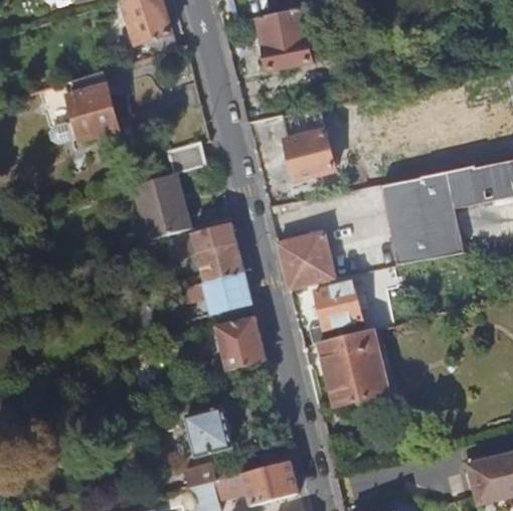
[(151,55),(177,46),(162,0),(130,0),(124,2),(136,42),(146,39),(151,55)]
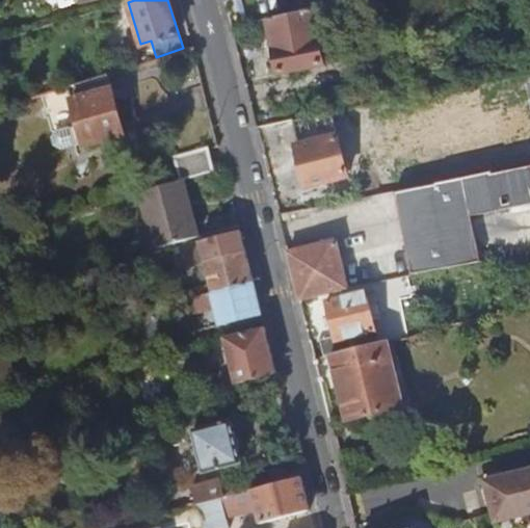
[(314,9),(269,18),(280,74),(325,66),(314,9)]
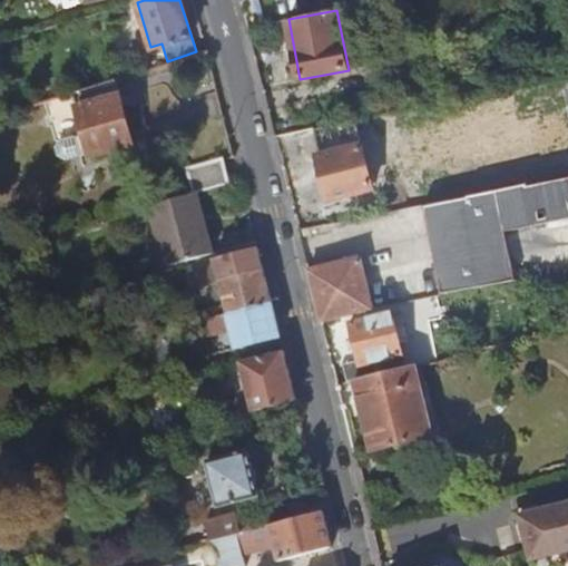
[(115,77),(71,90),(85,134),(55,142),(60,159),(90,150),(91,155),(134,142),(115,77)]
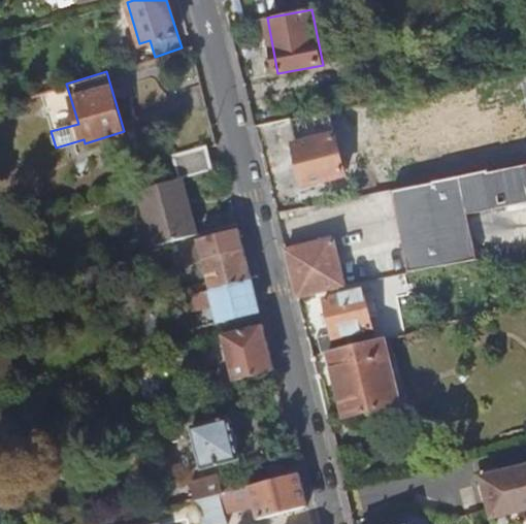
[(327,111),(291,119),(296,143),(293,144),(304,185),(344,173),(327,111)]
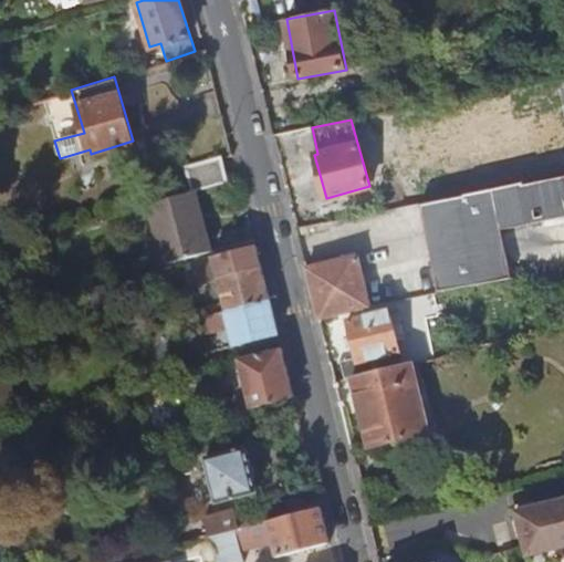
[(192,188),(227,178),(220,154),(184,164),(189,188),(192,188)]
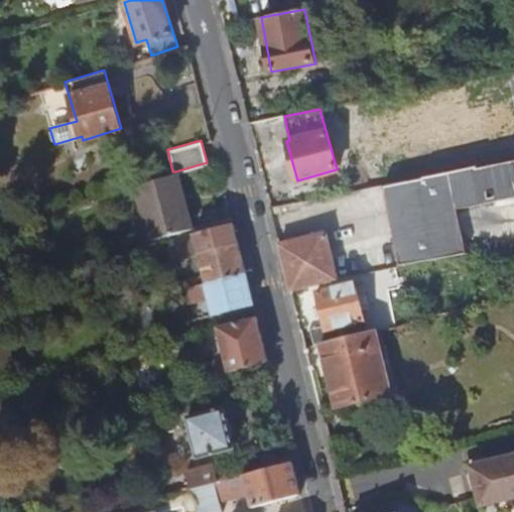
[(399,264),(404,263),(468,252),(459,208),(513,195),(513,157),(382,185),(399,264)]
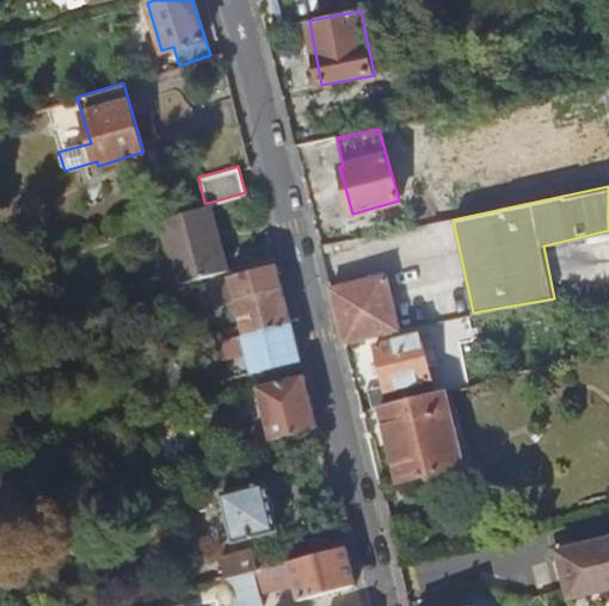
[(225,269),(208,203),(204,203),(157,217),(174,282),(225,269)]
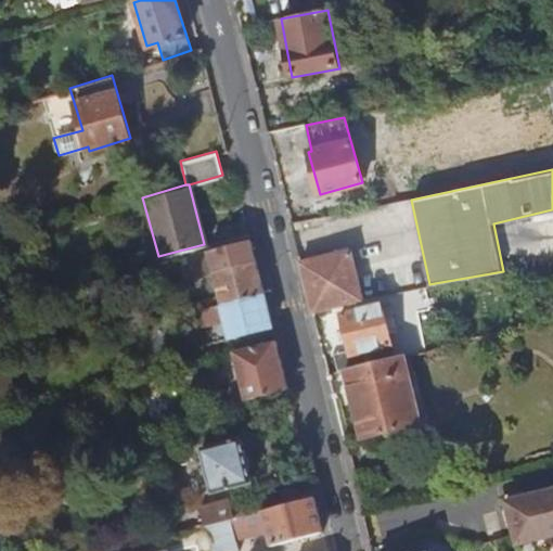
[(211,272),(254,260),(249,240),(206,252),(209,260),(188,267),(191,278),(211,272)]
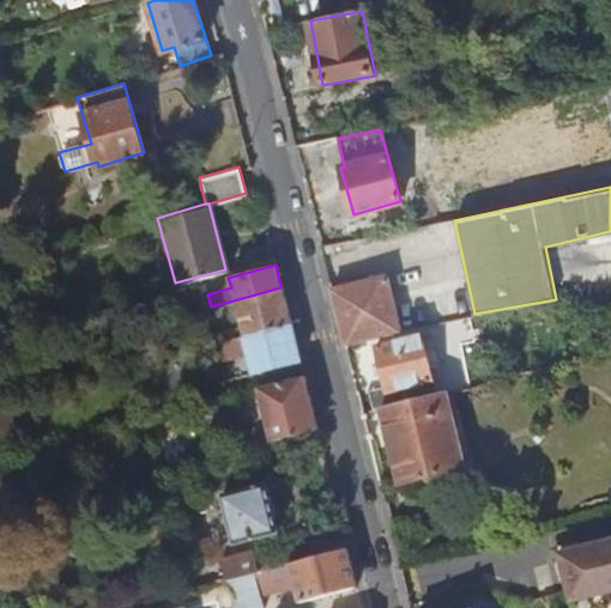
[(344,346),(401,334),(387,277),(330,289),(344,346)]
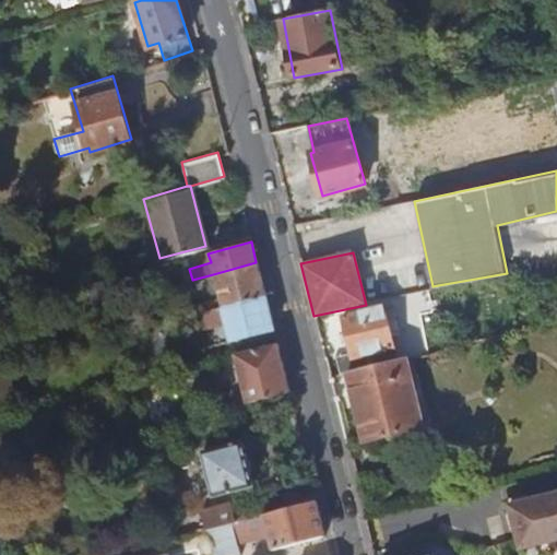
[(222,306),(264,294),(256,262),(213,274),(222,306)]
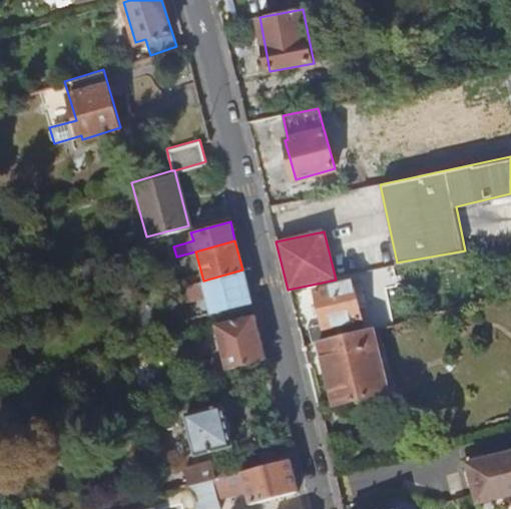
[(373,269),(375,272),(403,266),(402,262),(397,263),(373,269)]
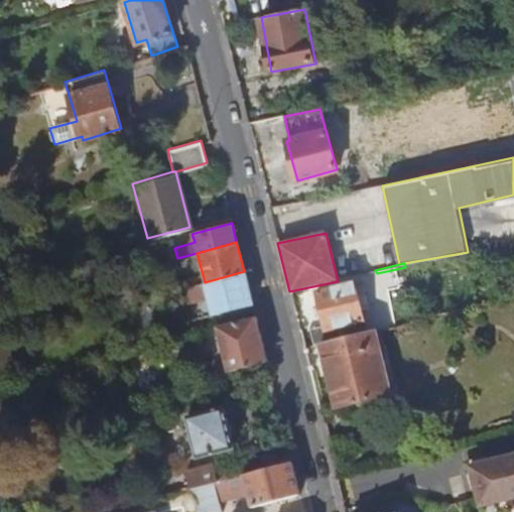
[(405,267),(377,273),(378,280),(406,275),(405,267)]
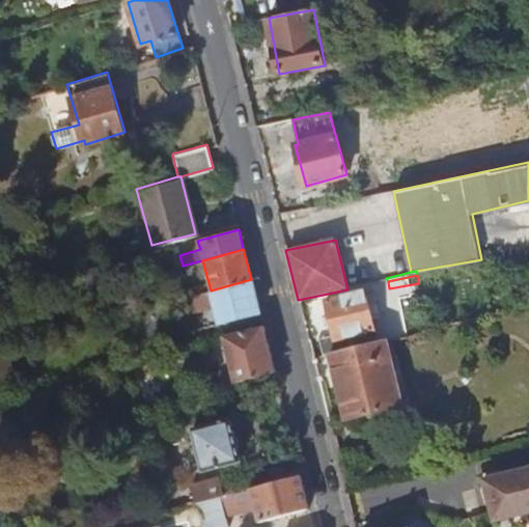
[(259,312),(251,279),(211,290),(187,297),(191,310),(214,305),(219,322),(259,312)]
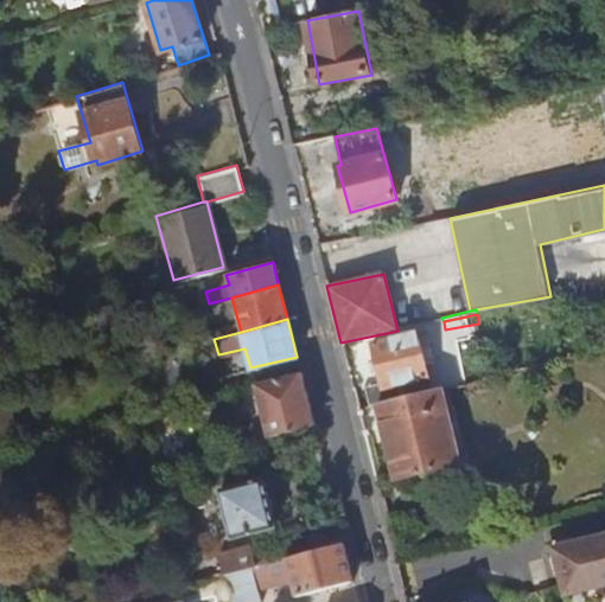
[(377,404),(403,397),(400,384),(428,377),(418,332),(371,343),(381,383),(364,388),(369,405),(377,404)]
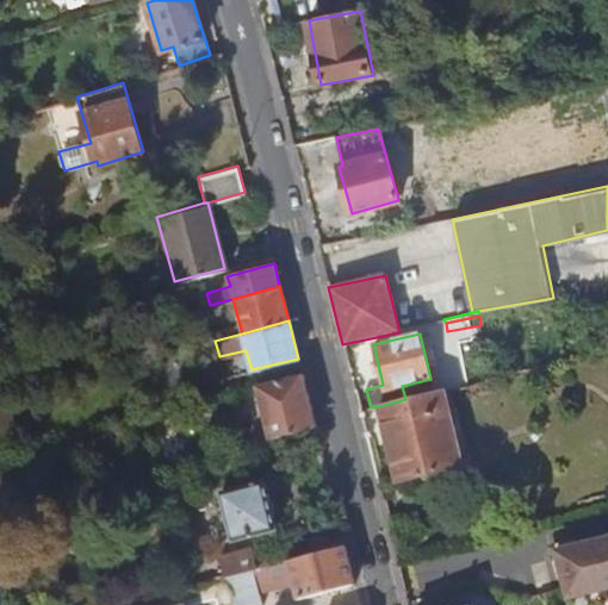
[(243,444),(315,425),(302,372),(255,385),(266,423),(240,430),(243,444)]
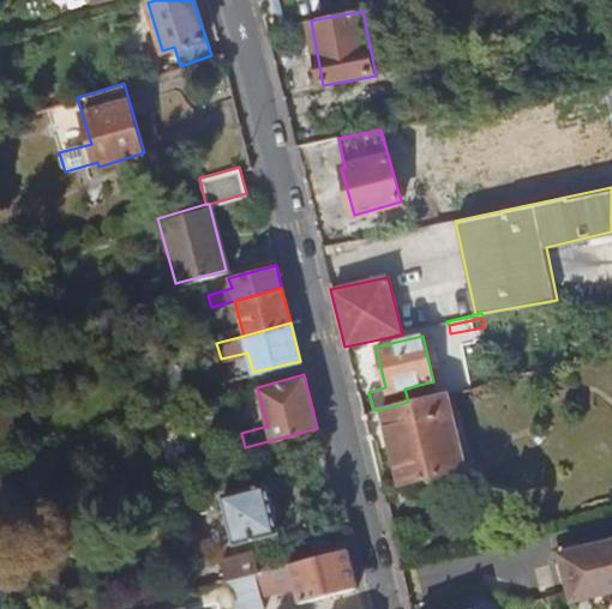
[(408,402),(382,409),(402,483),(465,466),(451,412),(457,411),(451,391),(408,402)]
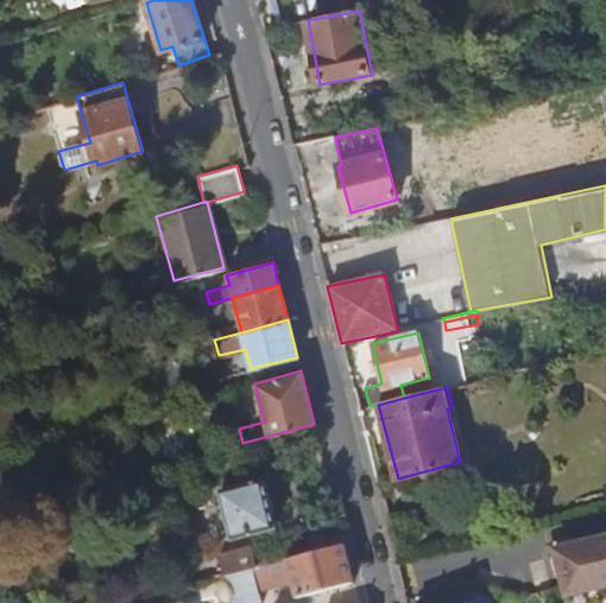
[(136,471),(107,478),(112,496),(140,489),(136,471)]
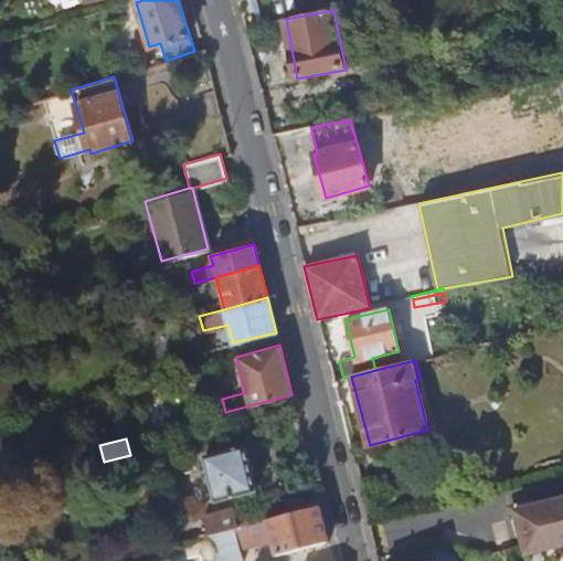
[(244,445),(204,455),(216,499),(256,489),(244,445)]
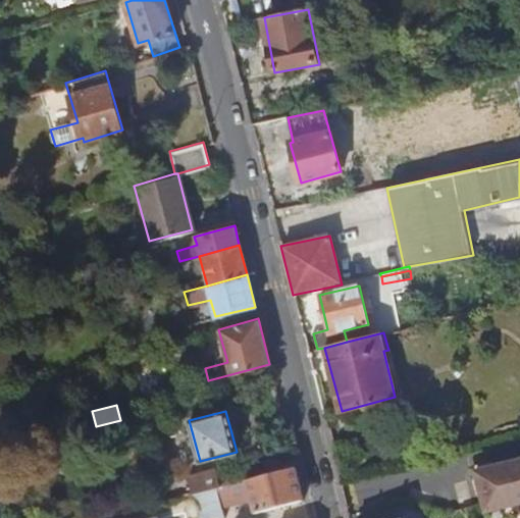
[(261,474),(295,464),(292,450),(263,458),(265,468),(260,469),(261,474)]
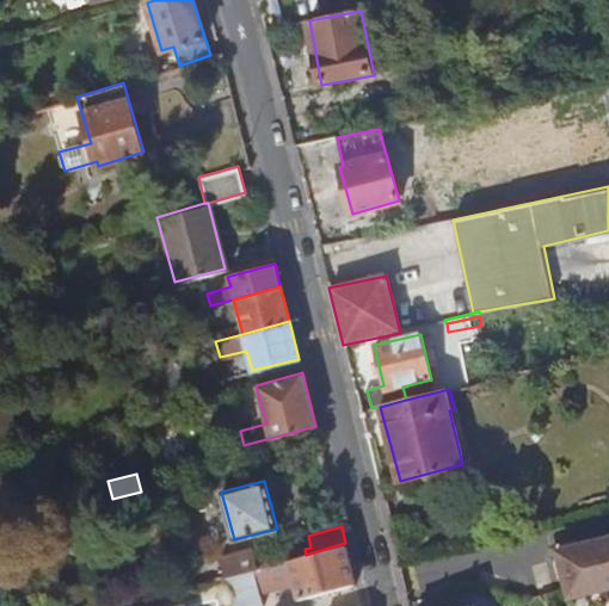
[(608,530),(549,544),(565,605),(585,605),(606,601),(601,585),(608,581),(608,530)]
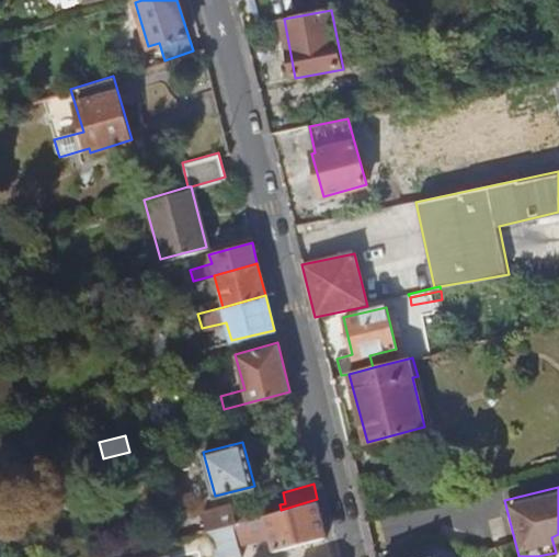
[(326,536),(317,499),(281,510),(237,522),(208,530),(215,556),(232,556),(241,555),(238,543),(270,534),(273,549),(293,544),(308,541),(326,536)]
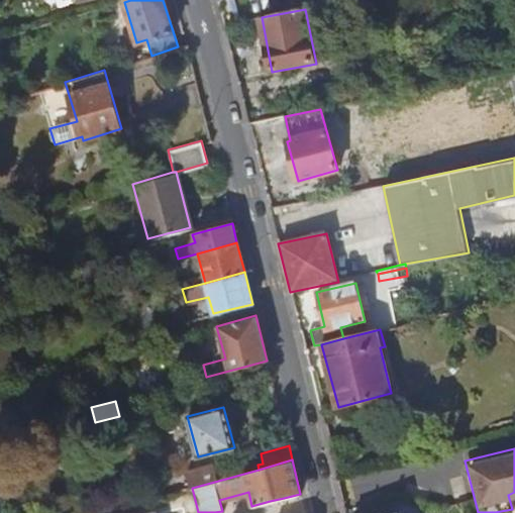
[(192,488),(218,481),(213,464),(186,471),(188,478),(161,485),(164,495),(165,495),(192,488)]
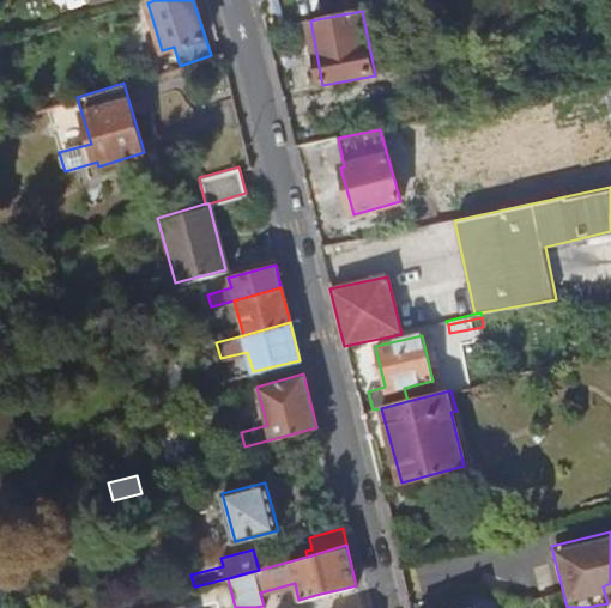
[(446,607),(472,607),(469,593),(457,589),(442,591),(443,597),(446,607)]
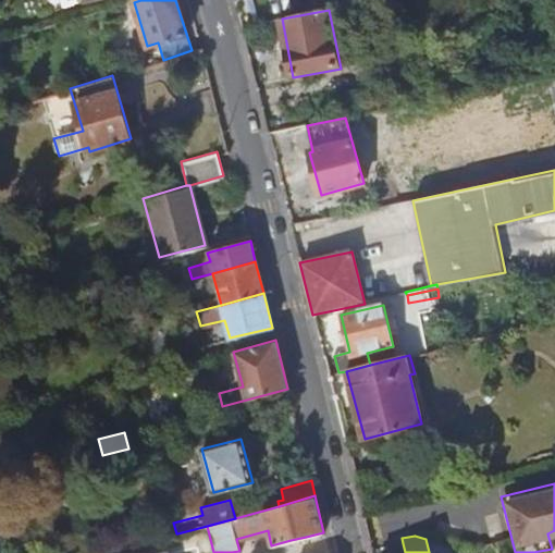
[(306,537),(291,540),(293,548),(307,543),(306,537)]
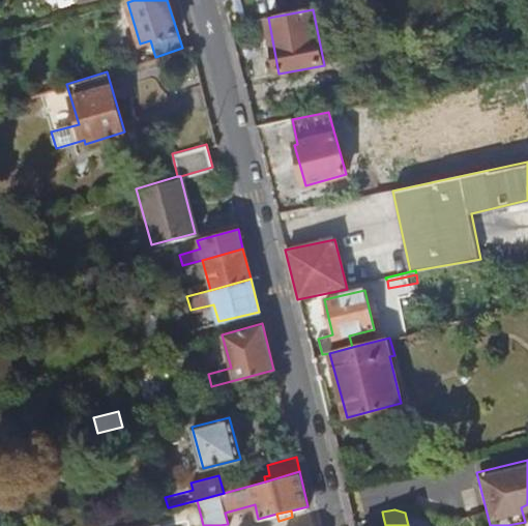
[(355,525),(385,525),(383,517),(355,524),(355,525)]
